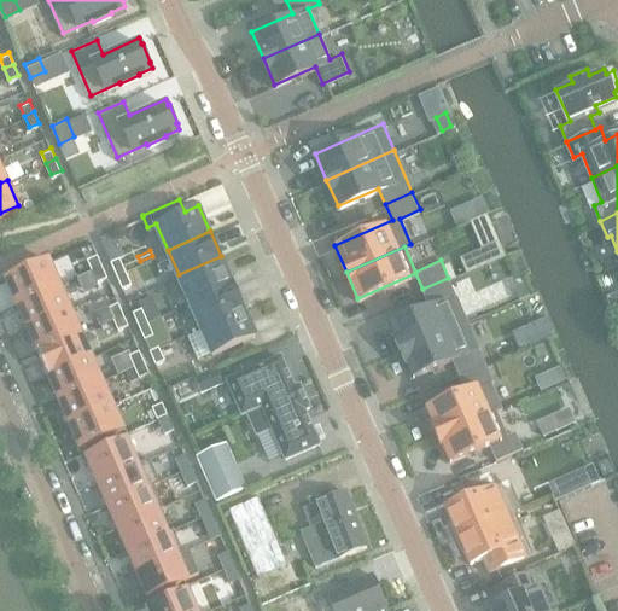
[(87,256),(92,268),(103,263),(97,252),(87,256)]
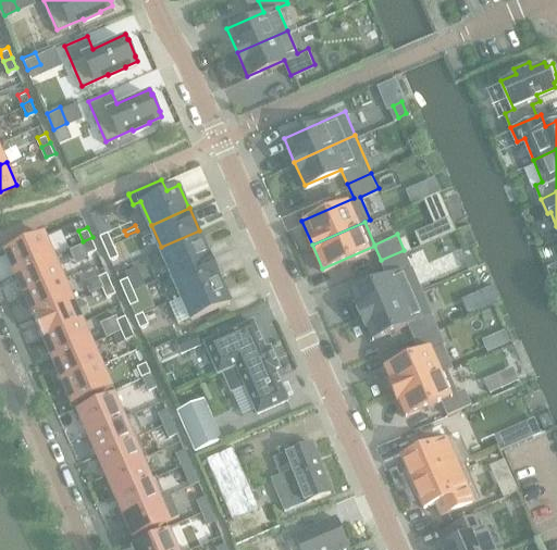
[(108,229),(99,233),(104,245),(113,241),(108,229)]
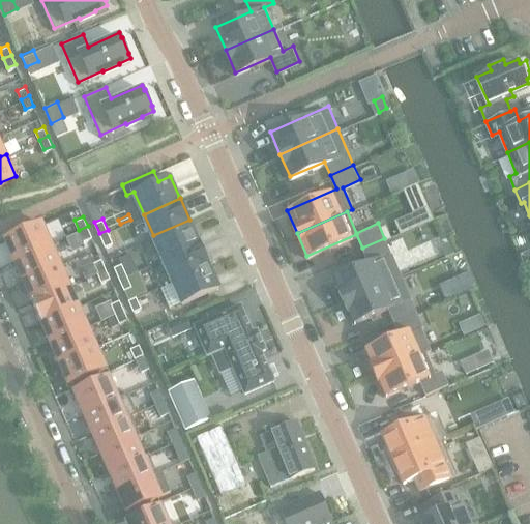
[(189,220),(153,235),(163,257),(199,241),(199,240),(189,220)]
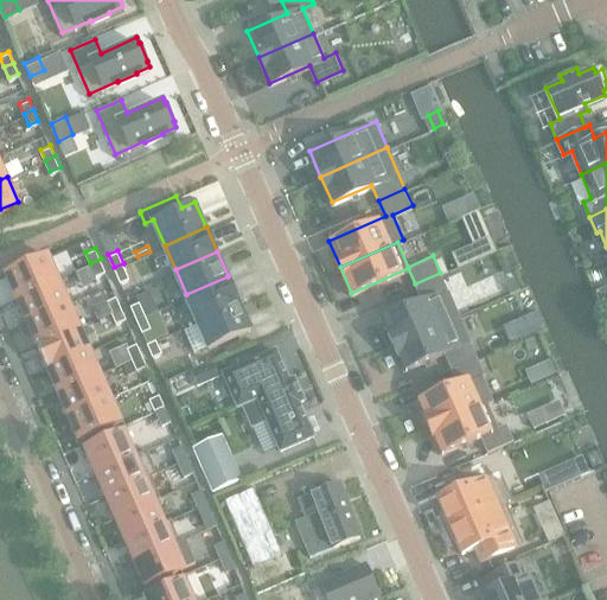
[(48,253),(6,272),(17,295),(59,276),(48,253)]
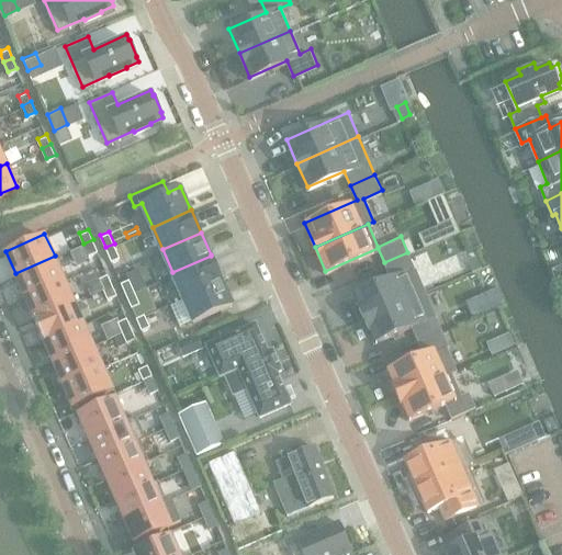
[(93,239),(83,244),(88,253),(98,249),(93,239)]
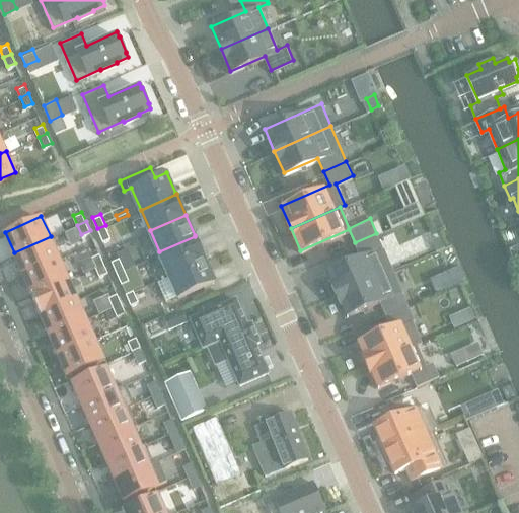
[(105,225),(97,228),(102,240),(110,236),(105,225)]
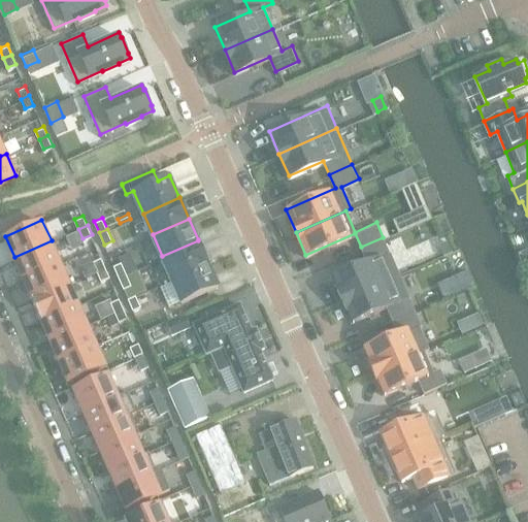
[(399,273),(383,237),(361,247),(367,260),(332,275),(341,298),(399,273)]
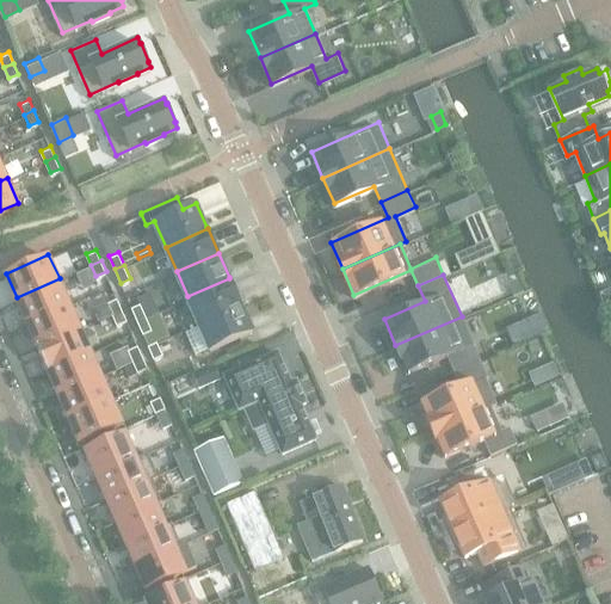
[(60,278),(17,297),(26,321),(69,302),(60,278)]
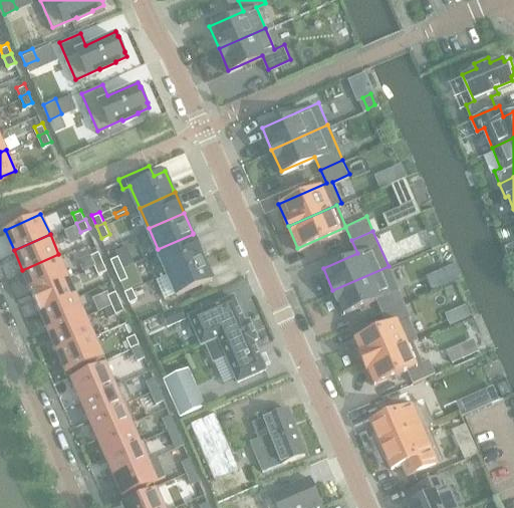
[(193,234),(158,249),(167,270),(202,255),(194,234),(193,234)]
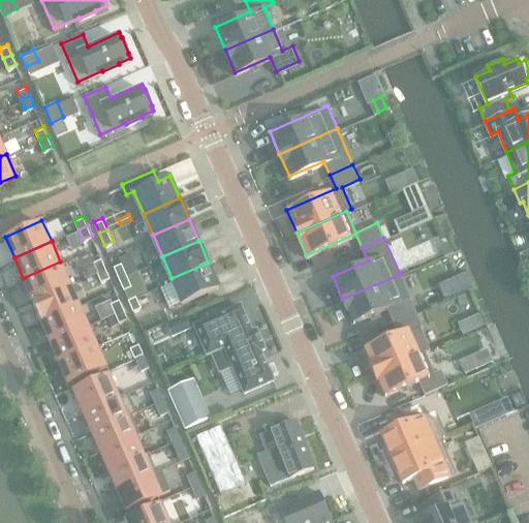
[(101,257),(93,260),(97,270),(105,267),(101,257)]
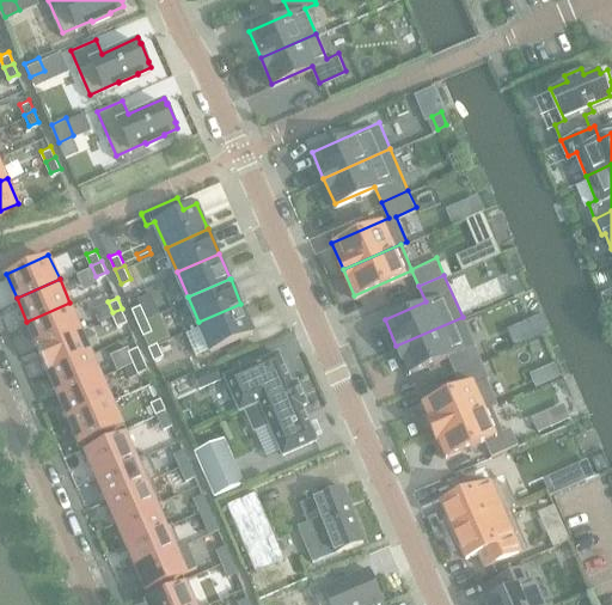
[(69,303),(26,322),(37,346),(80,327),(69,303)]
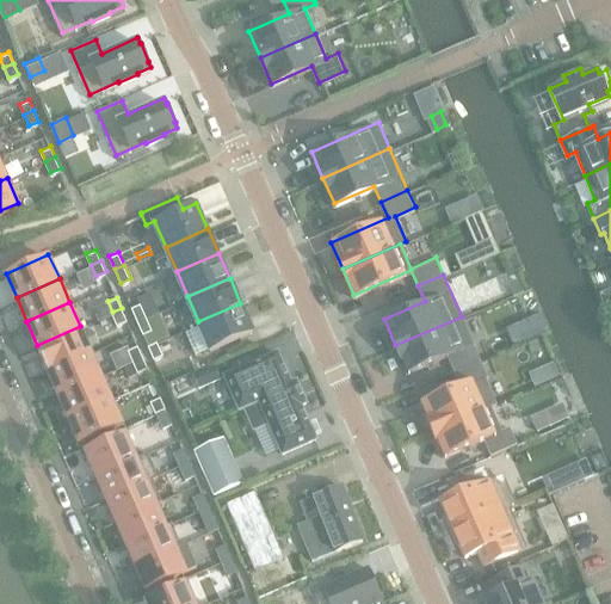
[(140,302),(131,306),(137,319),(146,315),(140,302)]
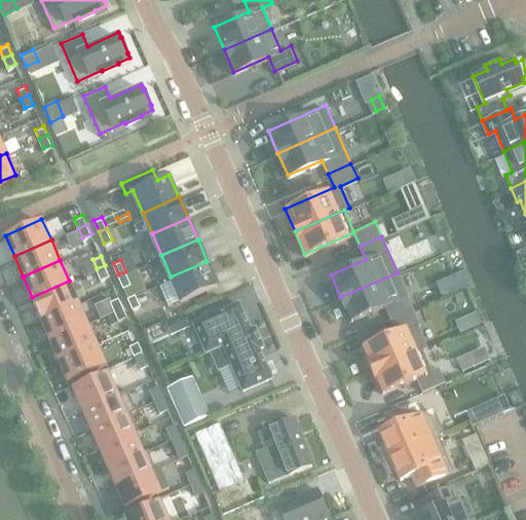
[(207,261),(171,276),(181,299),(217,283),(208,260),(207,261)]
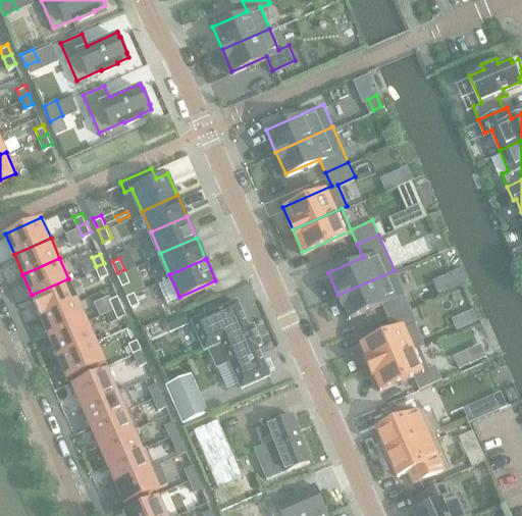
[(104,263),(96,266),(100,275),(108,272),(104,263)]
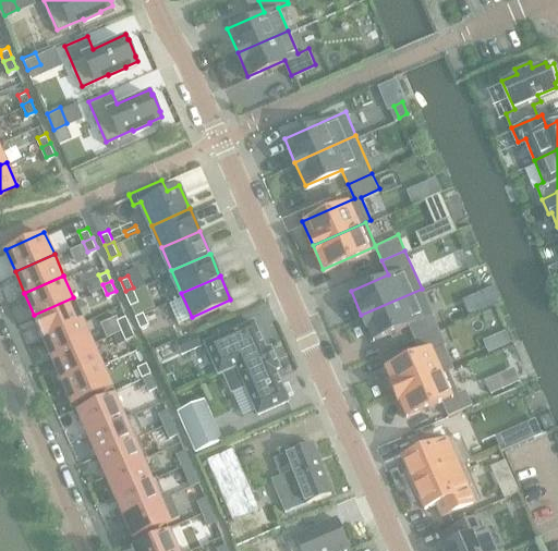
[(133,288),(125,291),(130,303),(138,300),(133,288)]
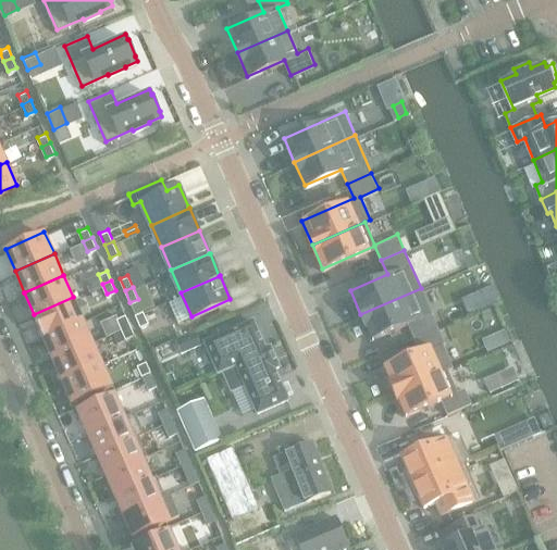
[(437,326),(421,288),(360,314),(371,338),(408,322),(413,336),(437,326)]
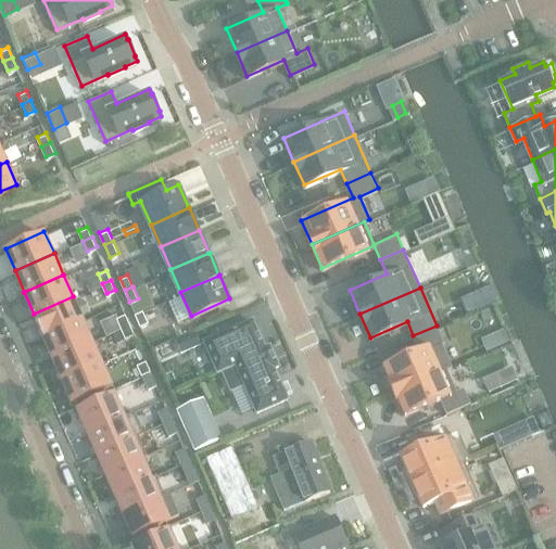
[(73,296),(34,314),(43,335),(83,318),(73,296)]
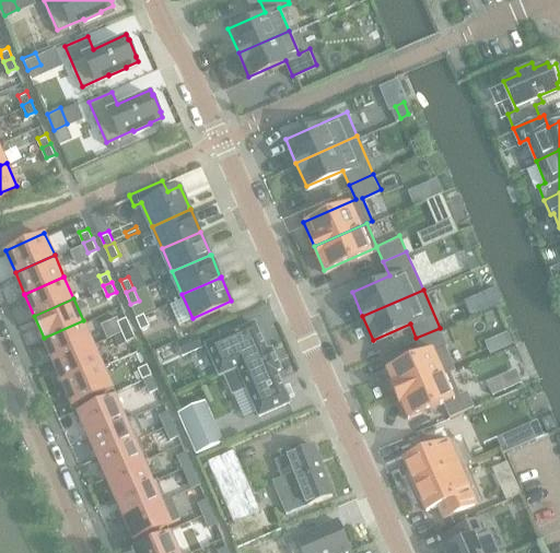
[(143,310),(136,315),(141,327),(149,324),(143,310)]
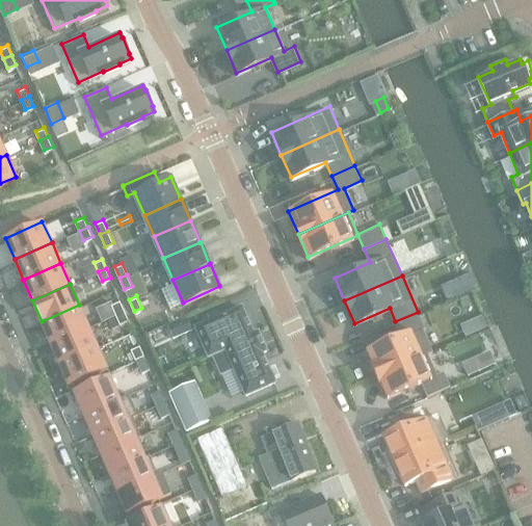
[(111,304),(115,313),(125,309),(120,299),(111,304)]
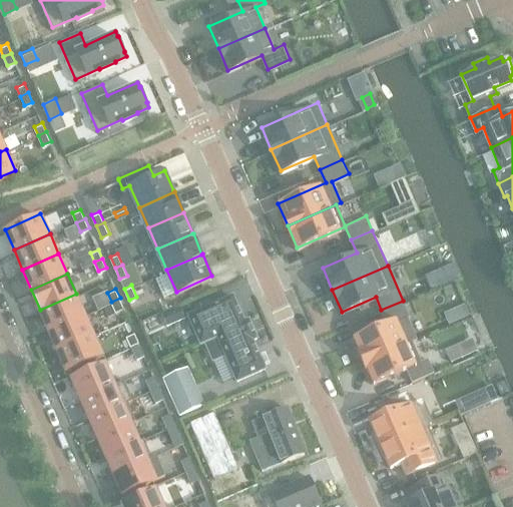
[(190,312),(188,313),(189,315),(189,314),(200,339),(200,341),(202,340),(204,339),(204,338),(244,321),(244,320),(233,295),(232,293),(231,294),(190,312)]
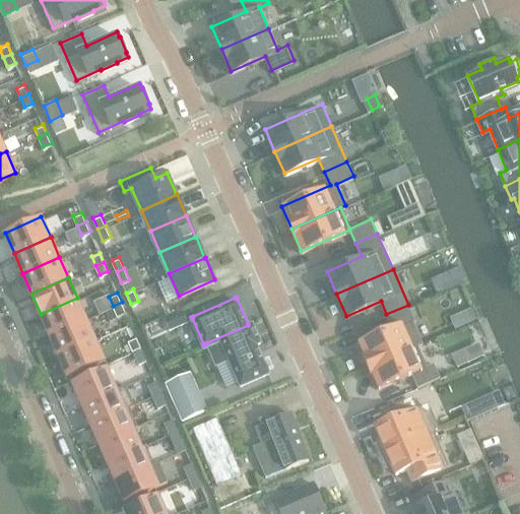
[(77,298),(41,314),(50,333),(85,317),(77,298)]
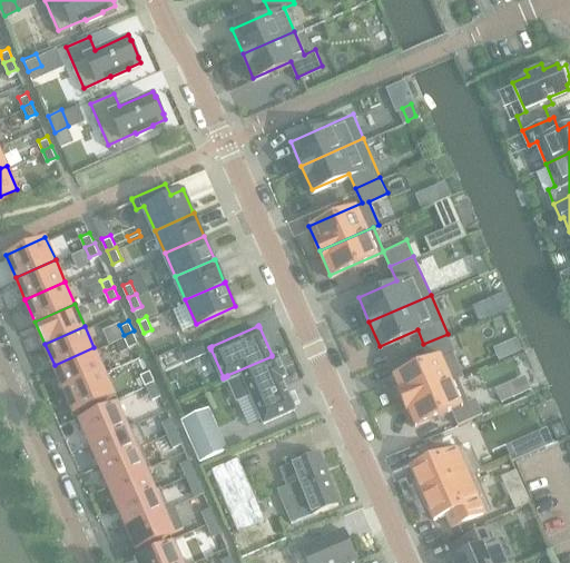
[(134,331),(124,335),(128,345),(138,341),(134,331)]
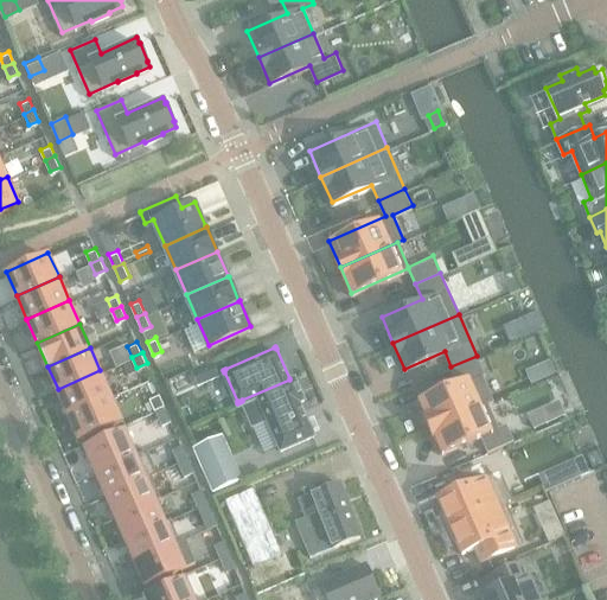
[(494,399),(477,356),(451,366),(458,382),(419,400),(429,426),(489,400),(489,401),(494,399)]
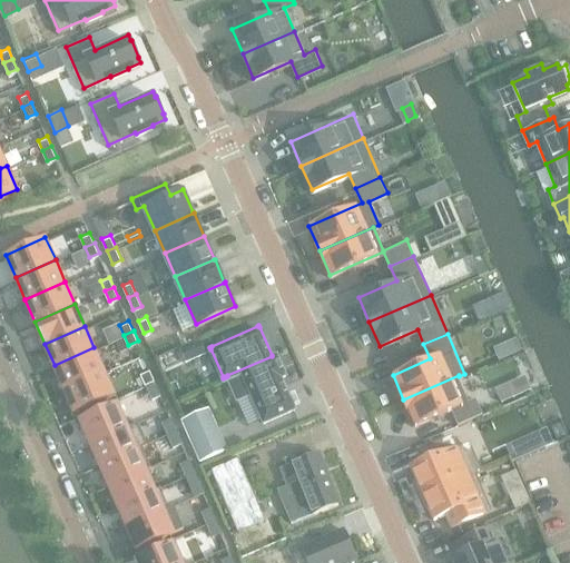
[(198,336),(178,345),(183,358),(204,351),(198,336)]
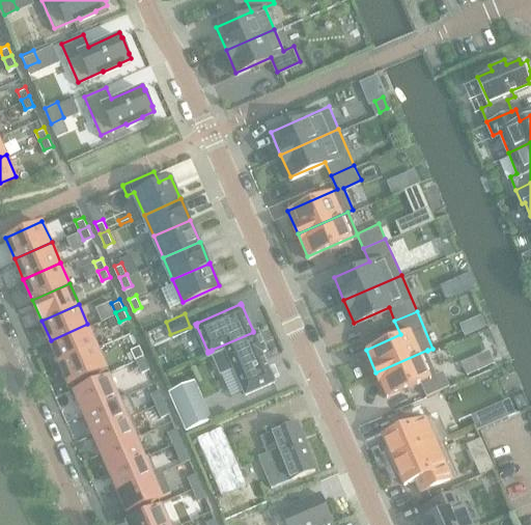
[(87,324),(51,340),(59,361),(96,344),(87,324)]
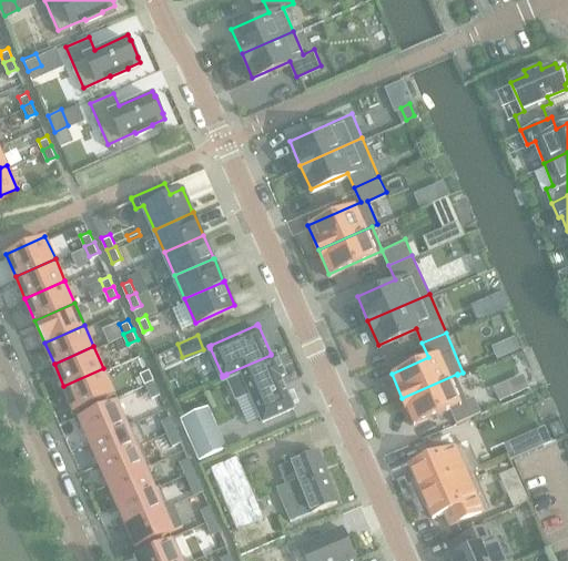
[(275,352),(271,354),(271,355),(226,374),(235,396),(250,389),(262,417),(262,418),(264,418),(264,417),(292,406),(293,405),(293,403),(292,403),(279,373),(282,371),(284,370),(283,369),(275,352)]
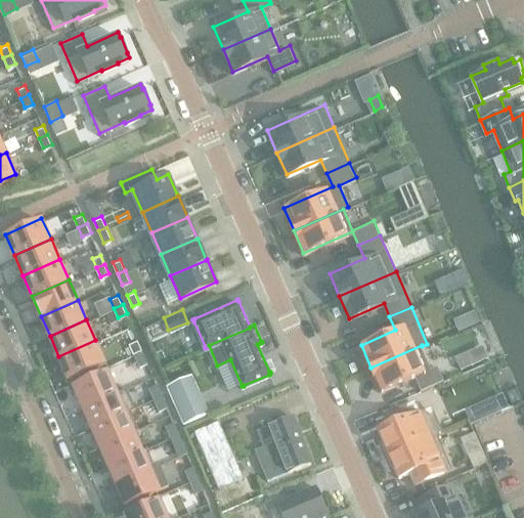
[(137,339),(129,342),(133,352),(142,348),(137,339)]
